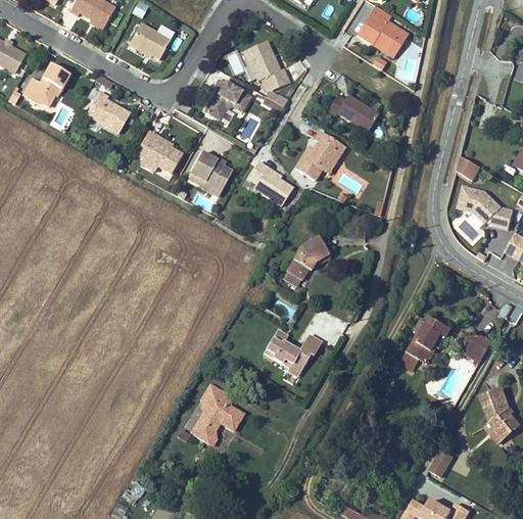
[(82,15),(87,18),(105,29),(116,9),(100,0),(78,0),(70,13),(80,18),(82,15)]
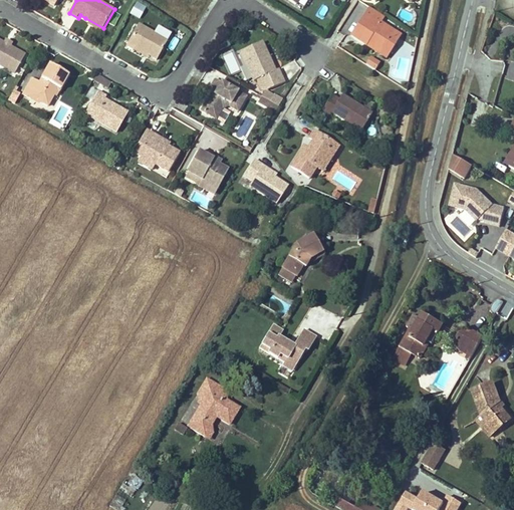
[(130,11),(140,17),(146,5),(136,0),(130,11)]
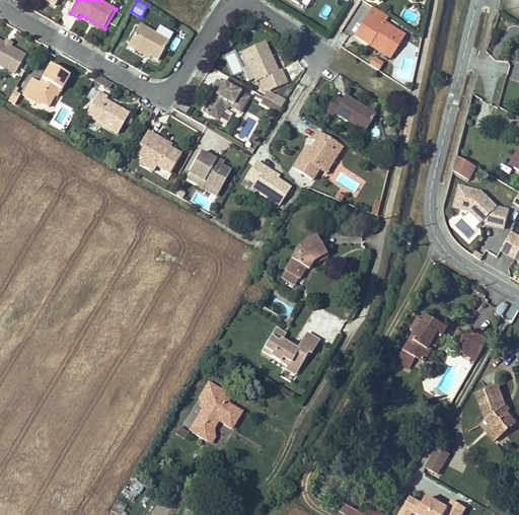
[(373,5),(355,34),(371,45),(373,41),(388,50),(394,39),(400,43),(405,34),(385,21),(389,15),(373,5)]
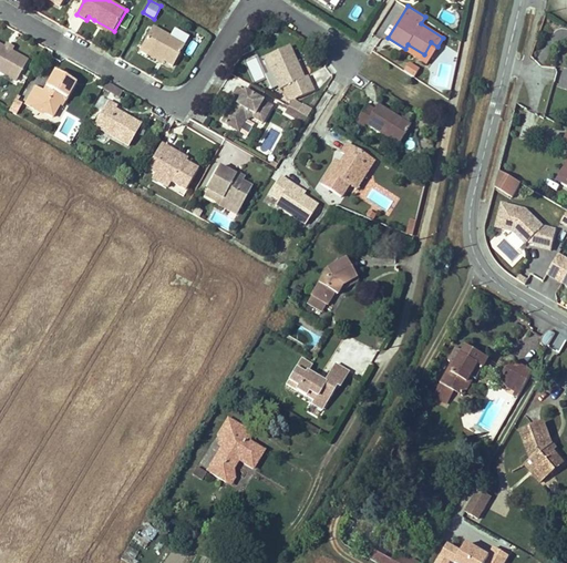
[(114,31),(94,20),(92,24),(112,34),(114,31)]
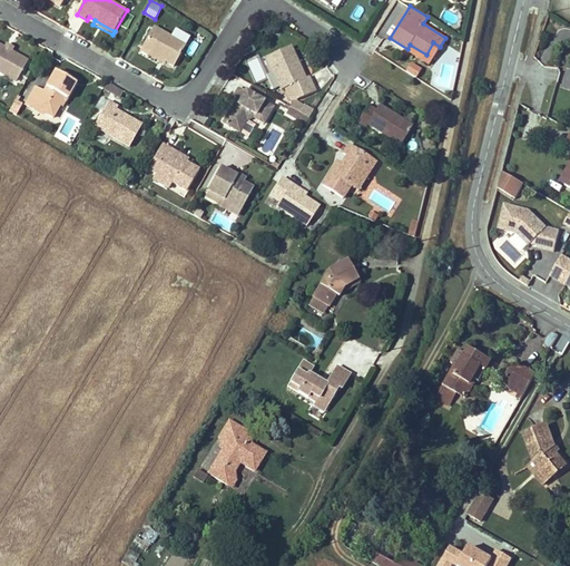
[(151,55),(160,59),(166,62),(175,67),(186,47),(154,29),(140,52),(150,58),(151,55)]
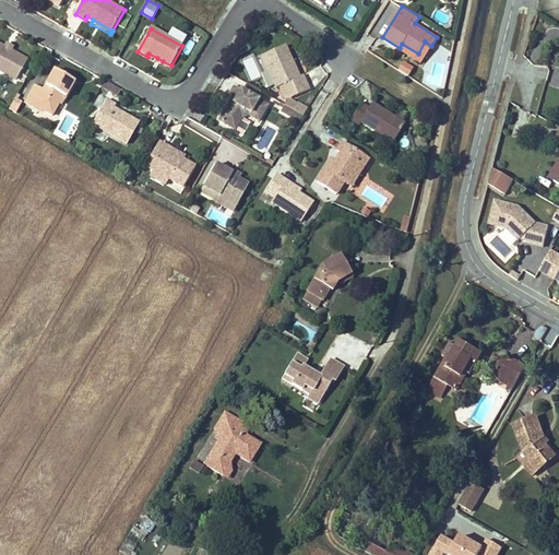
[(0,70),(16,80),(28,58),(0,42),(0,70)]
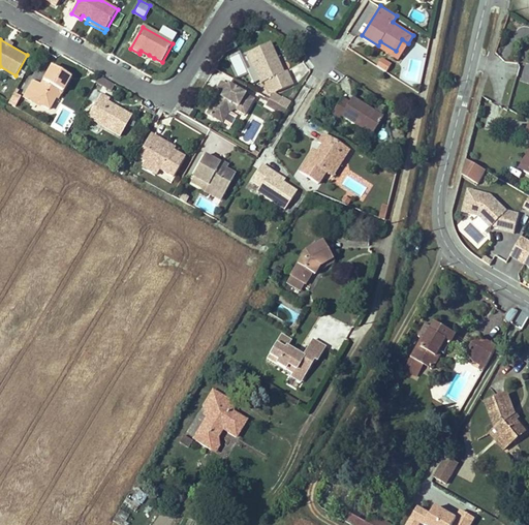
[(399,58),(408,43),(402,39),(396,51),(380,41),(378,45),(399,58)]
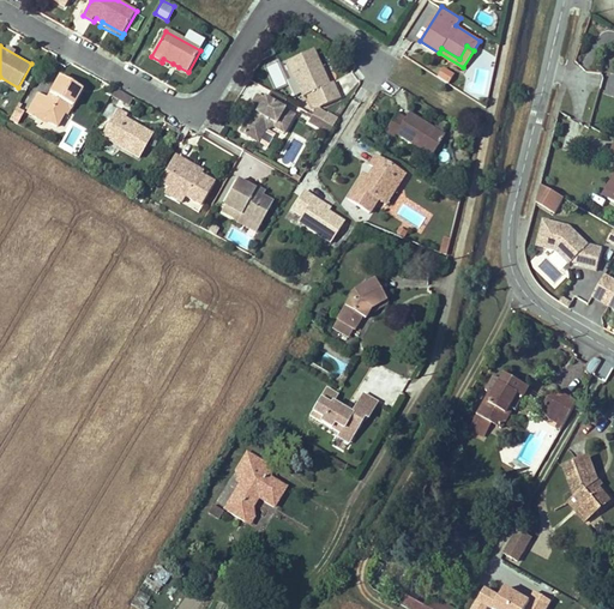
[(330,84),(323,67),(315,50),(290,60),(306,95),(320,89),(327,104),(342,98),(335,83),(330,84)]
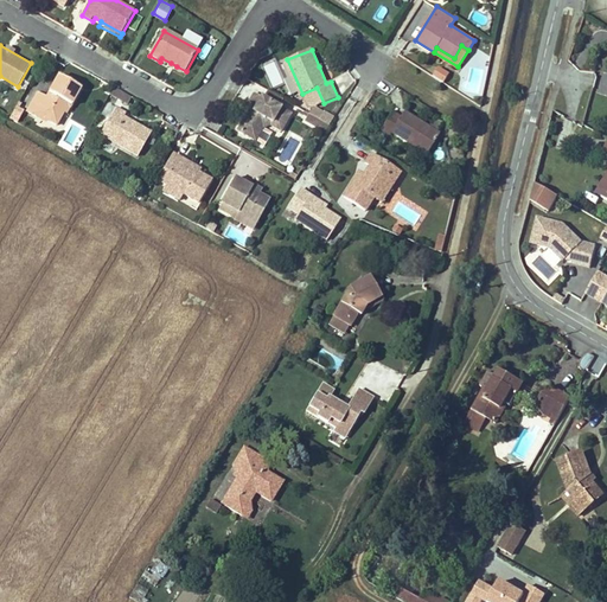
[(323,65),(319,66),(326,83),(331,82),(323,65)]
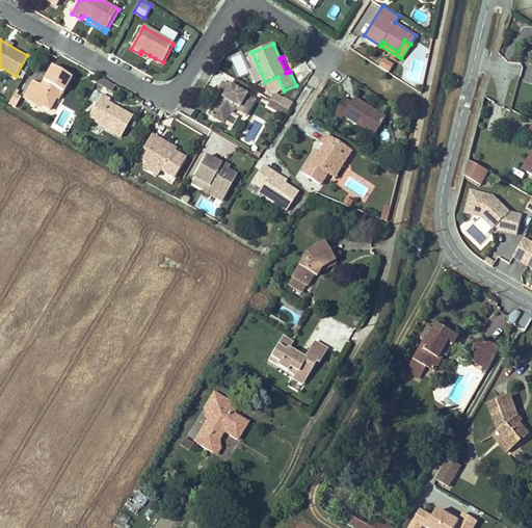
[(38,102),(56,71),(58,68),(52,64),(42,84),(33,79),(24,96),(33,101),(34,99),(38,102)]
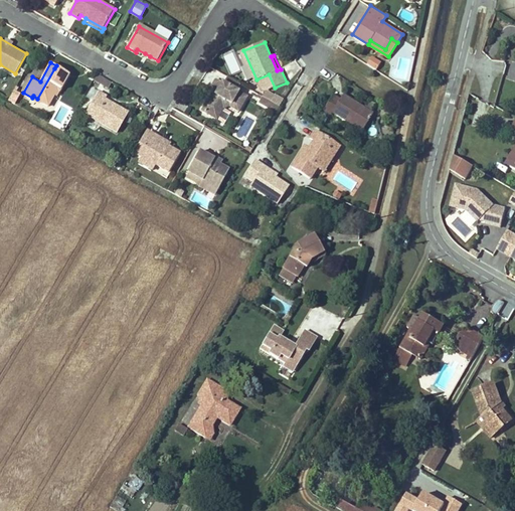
[(69,73),(56,65),(54,68),(37,99),(48,105),(57,89),(59,91),(69,73)]
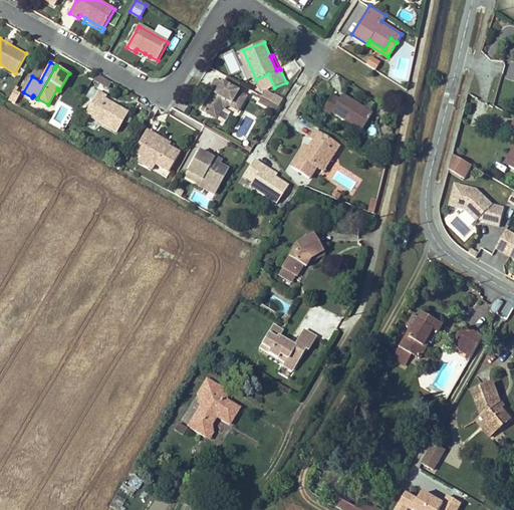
[(240,83),(226,75),(222,82),(232,87),(236,89),(240,83)]
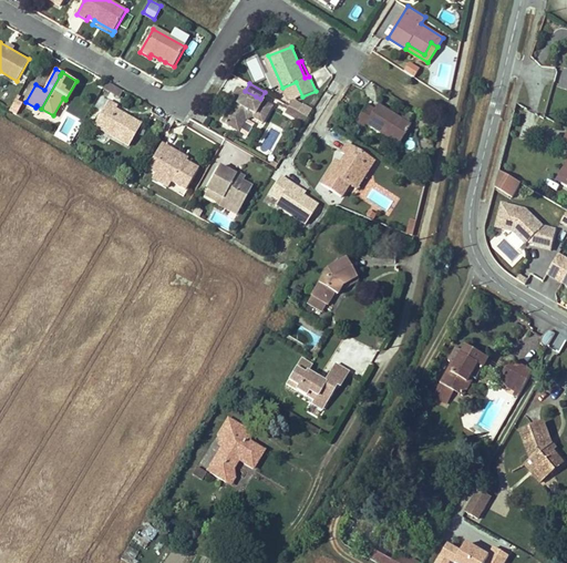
[(263,121),(271,105),(260,99),(256,96),(245,91),(238,86),(234,95),(237,96),(223,121),(238,130),(246,116),(253,115),(263,121)]
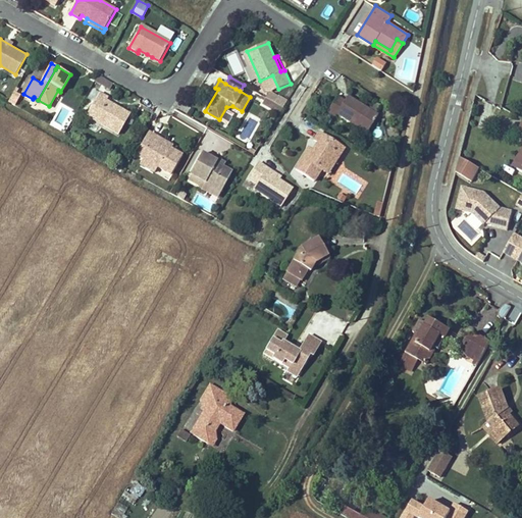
[(265,96),(274,101),(278,95),(269,90),(265,96)]
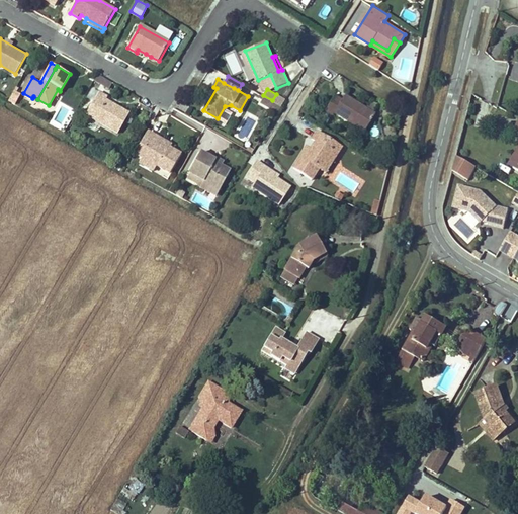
[(118,132),(128,111),(106,98),(108,95),(99,90),(86,114),(118,132)]
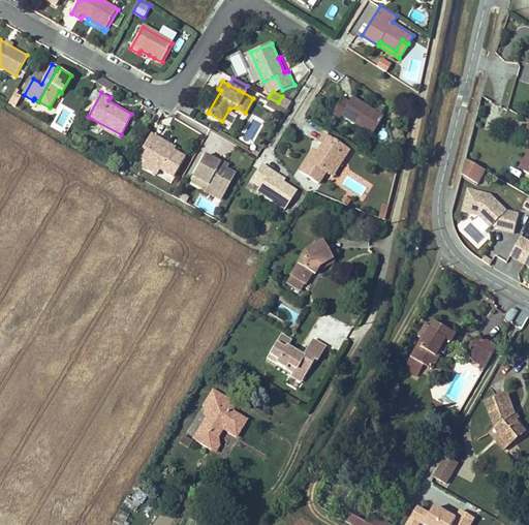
[(342,95),(333,111),(342,117),(343,115),(374,134),(384,115),(354,96),(351,101),(342,95)]
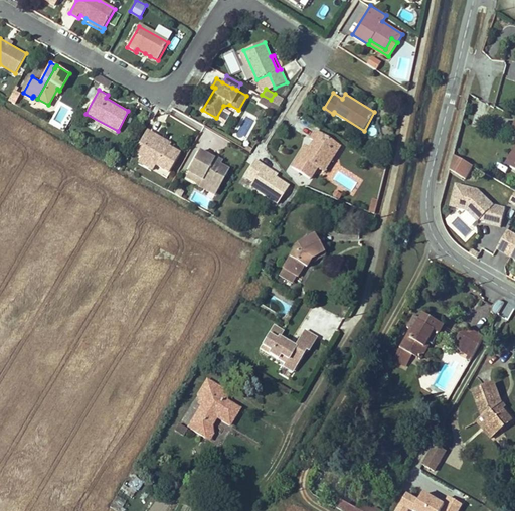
[(271,100),(262,95),(259,102),(276,111),(279,105),(271,100)]
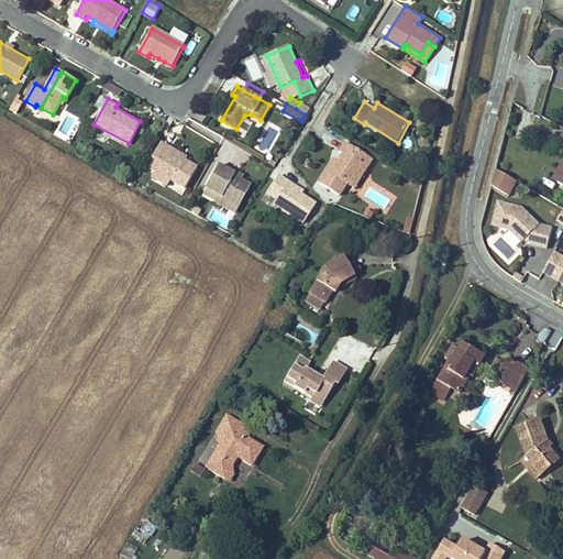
[(185,186),(196,166),(172,152),(174,148),(162,141),(147,165),(156,170),(169,177),(185,186)]
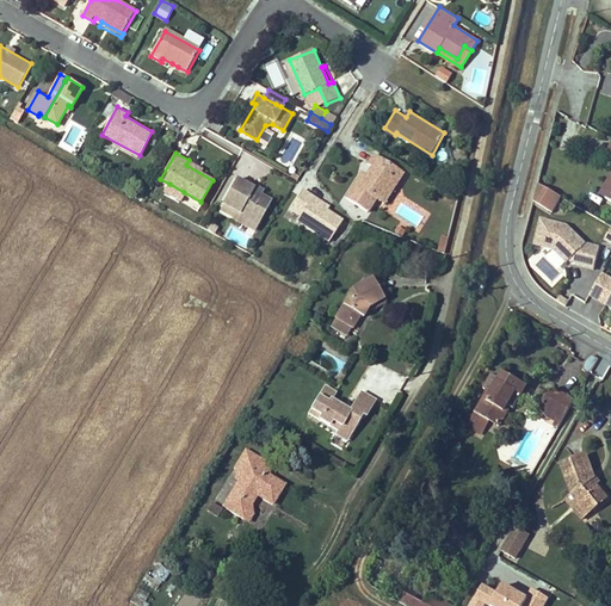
[(362,183),(357,179),(347,197),(371,211),(380,198),(392,175),(387,172),(392,165),(372,153),(366,161),(372,165),(366,174),(362,183)]
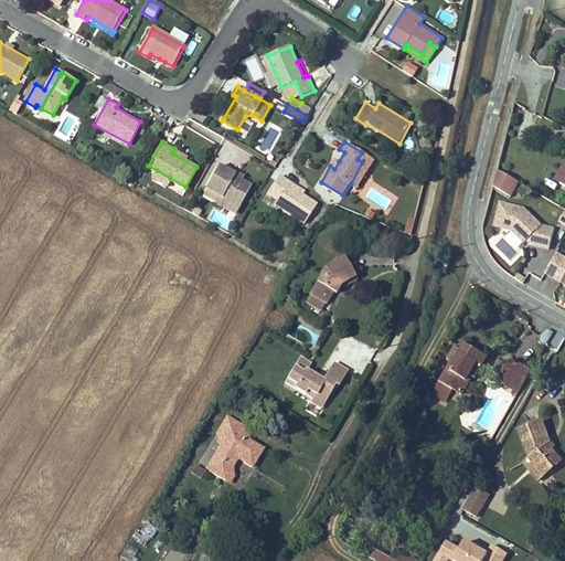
[(362,162),(351,183),(354,186),(371,157),(362,152),(358,159),(362,162)]
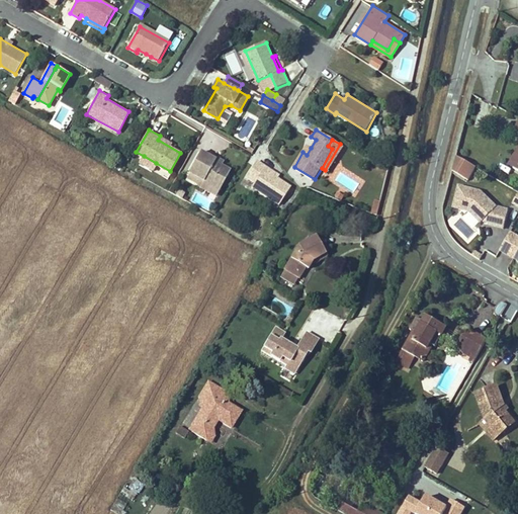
[(223,166),(217,163),(200,153),(189,173),(191,174),(188,178),(195,182),(198,178),(222,191),(233,172),(223,166)]
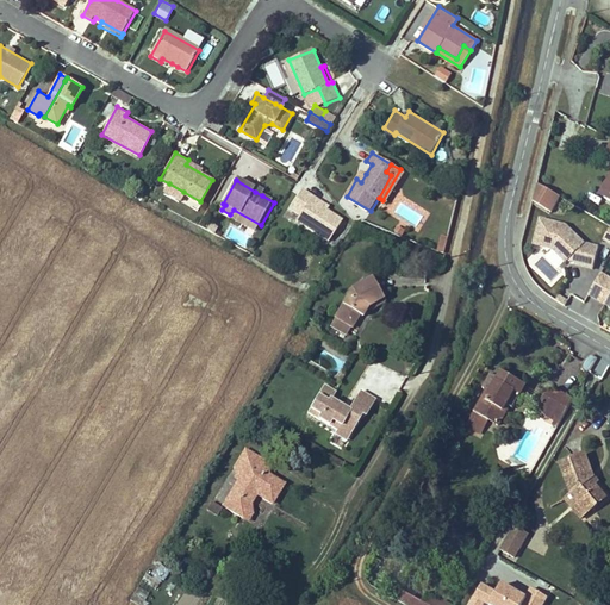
[(553,210),(561,193),(539,182),(530,199),(553,210)]
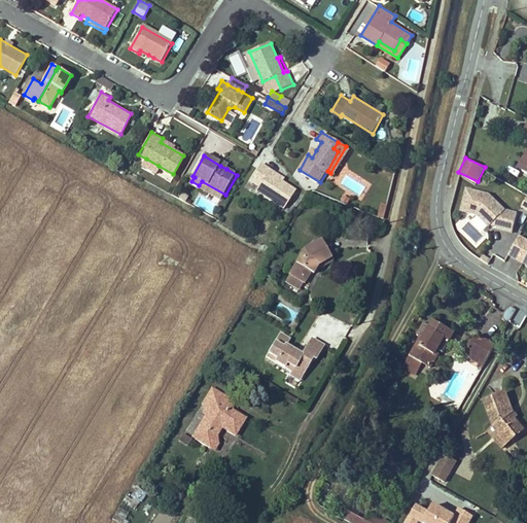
[(155,172),(159,166),(146,159),(142,165),(155,172)]
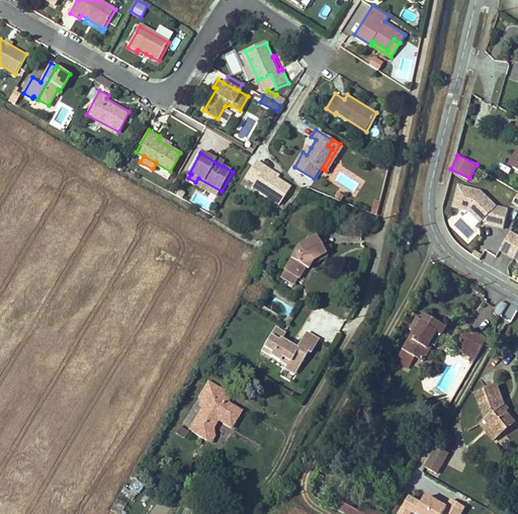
[(281,203),(292,187),(278,179),(266,171),(268,168),(258,162),(249,176),(258,182),(255,186),(281,203)]
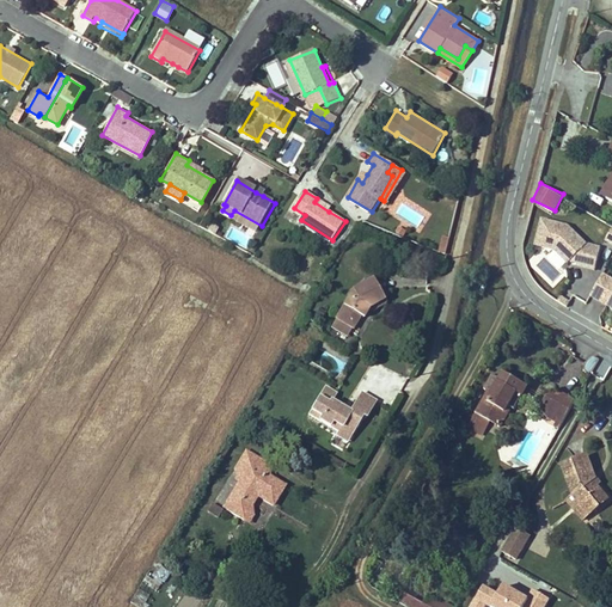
[(330,208),(317,198),(314,202),(329,212),(330,208)]
